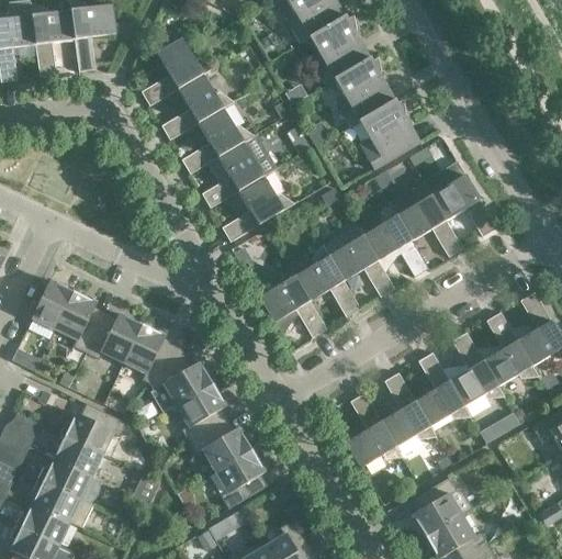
[(31,14),(29,0),(20,0),(10,1),(7,13),(0,10),(0,79),(0,82),(2,82),(1,81),(17,79),(17,78),(15,78),(11,46),(35,44),(35,43),(32,14),(31,14)]
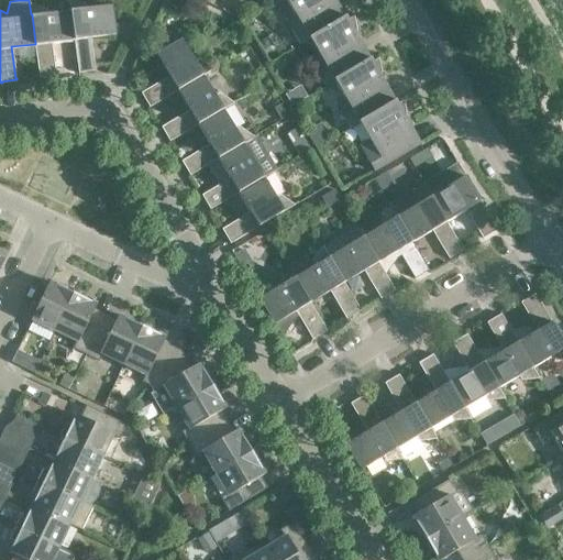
[(29,0),(31,14),(32,14),(35,43),(35,44),(40,77),(41,77),(41,76),(56,74),(56,73),(54,73),(51,42),(74,39),(75,39),(70,9),(46,12),(46,8),(31,3),(31,0),(29,0)]
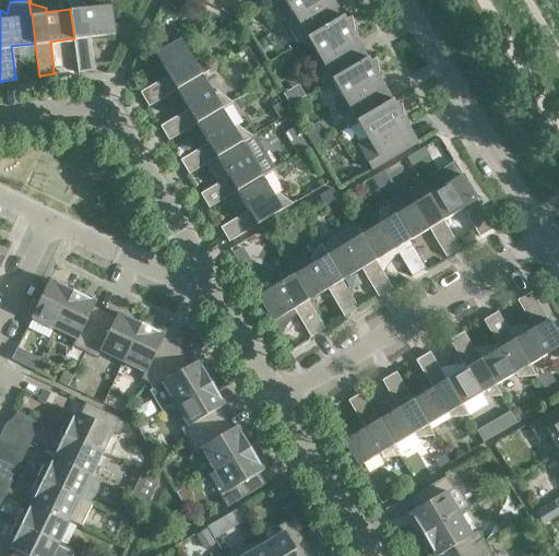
[(69,0),(70,9),(74,38),(73,38),(79,71),(80,71),(80,70),(95,68),(94,67),(93,67),(88,36),(115,33),(110,3),(85,7),(84,2),(76,0),(69,0)]
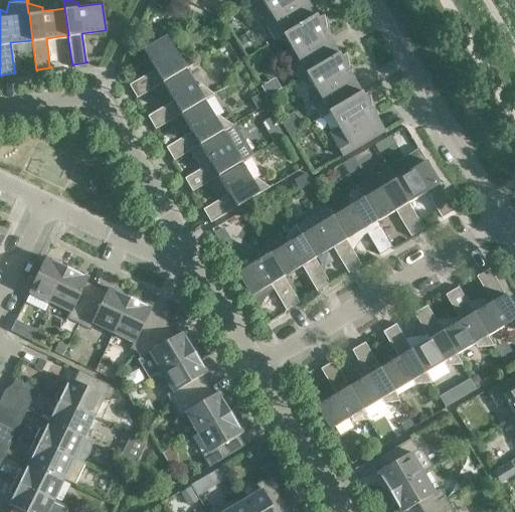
[(264,0),(270,10),(261,16),(274,39),(284,33),(283,33),(306,19),(297,4),(304,0),(264,0)]
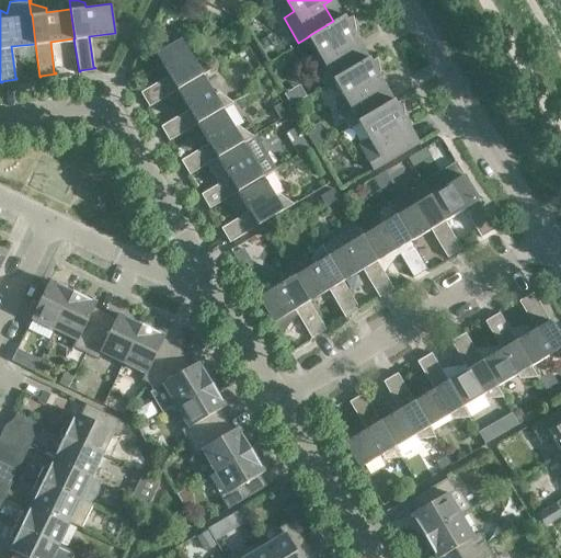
[(344,13),(333,21),(308,36),(309,36),(319,54),(309,59),(323,84),(333,78),(358,63),(357,63),(348,46),(359,40),(353,30),(355,29),(353,14),(346,19),(344,13)]
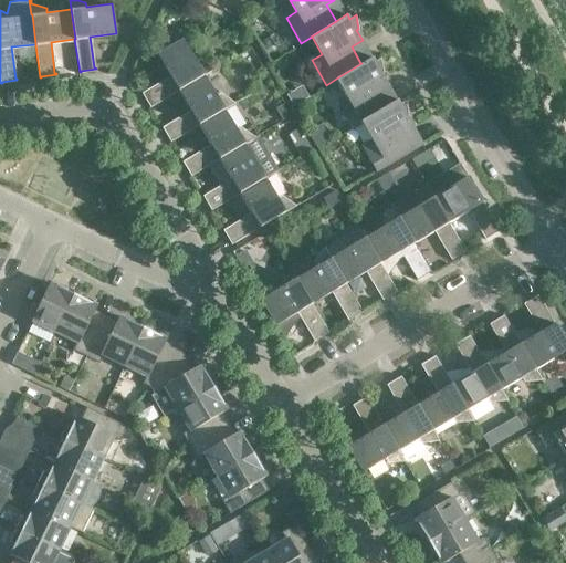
[(149,106),(179,89),(178,89),(203,73),(205,74),(218,65),(217,64),(213,66),(200,58),(196,60),(184,38),(158,53),(171,75),(144,92),(143,91),(142,91),(149,104),(149,105),(149,106)]
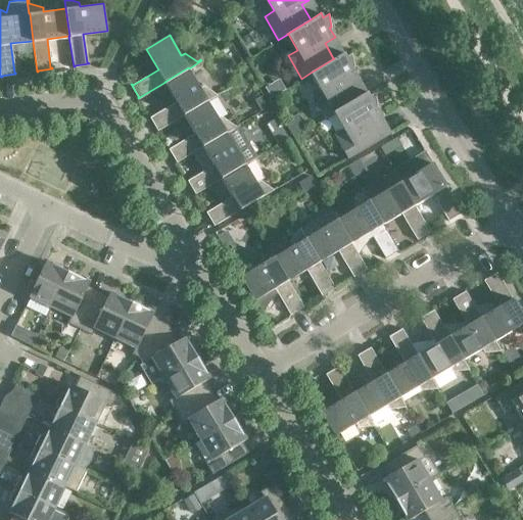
[(344,52),(333,58),(334,58),(311,73),(320,89),(311,94),(325,117),(334,112),(334,111),(357,98),(357,97),(347,83),(359,76),(352,66),(353,65),(351,53),(346,56),(344,52)]
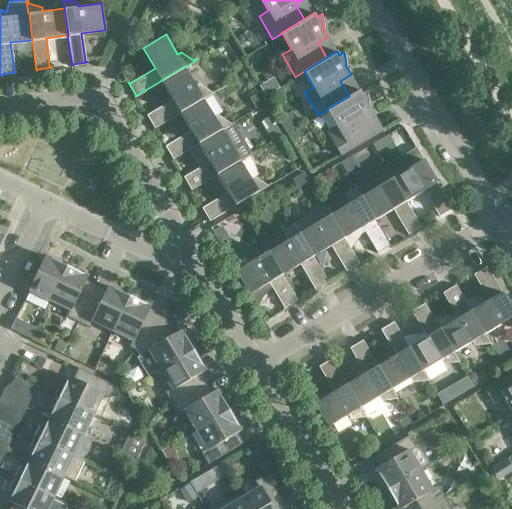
[(161,80),(162,80),(173,99),(148,114),(147,113),(154,125),(153,126),(154,127),(180,111),(203,97),(215,90),(214,89),(211,91),(200,83),(196,85),(185,67),(184,66),(161,80)]
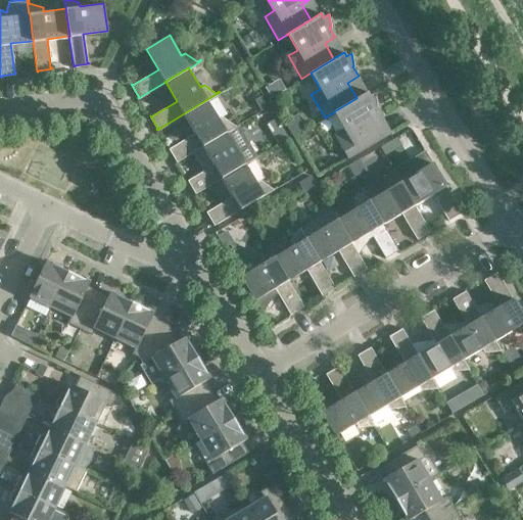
[(367,91),(357,97),(357,98),(334,111),(334,112),(343,128),(334,133),(347,156),(391,131),(390,130),(380,136),(371,122),(381,115),(376,105),(377,104),(375,92),(370,95),(367,91)]
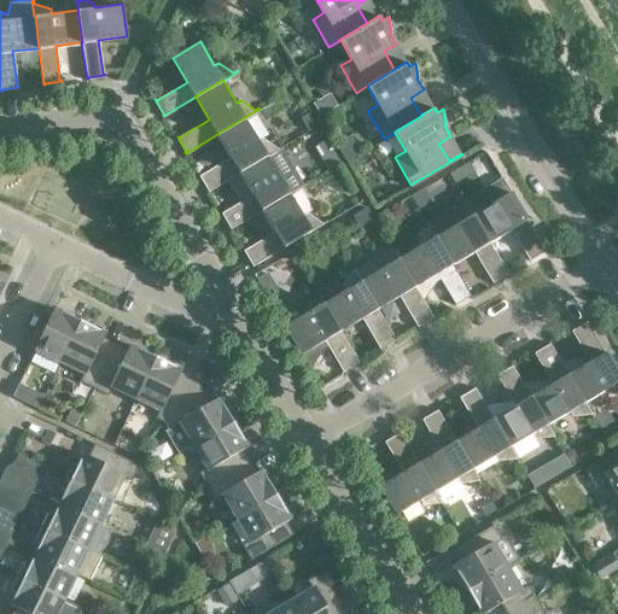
[(302,116),(309,129),(318,123),(310,111),(302,116)]
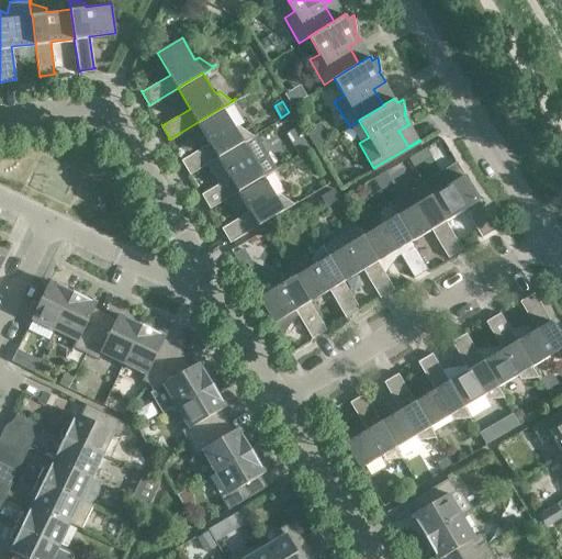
[(198,122),(210,143),(182,159),(182,158),(181,158),(189,171),(188,172),(189,174),(217,156),(243,141),(254,135),(257,133),(256,132),(251,134),(239,125),(235,127),(223,107),(198,122)]
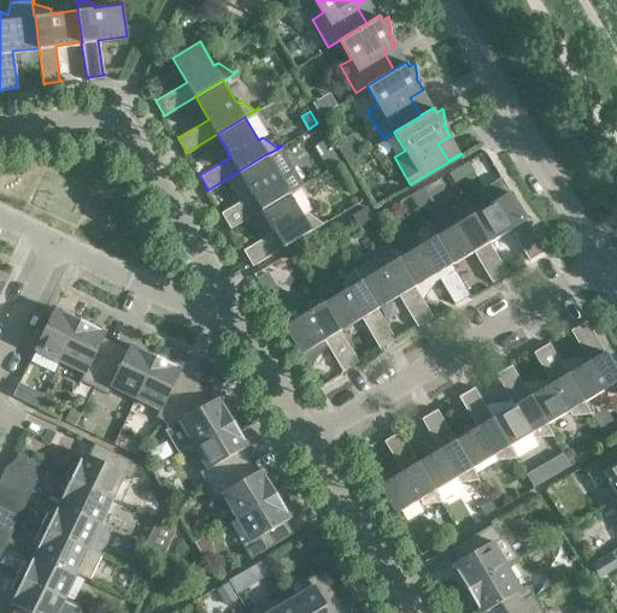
[(325,137),(315,145),(328,166),(339,160),(325,137)]
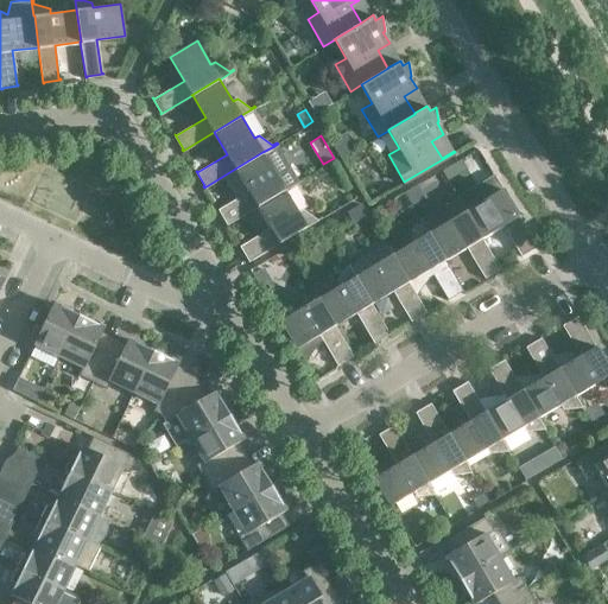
[(286,165),(274,146),(263,152),(235,169),(249,191),(220,209),(219,208),(217,208),(226,222),(226,223),(226,224),(258,205),(257,205),(284,189),(285,189),(299,180),(298,179),(295,182),(280,172),(286,165)]
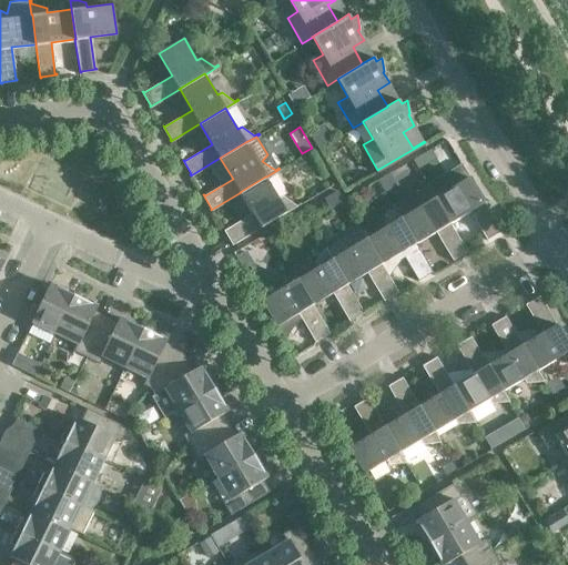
[(462,162),(427,182),(435,197),(449,222),(450,222),(472,209),(488,236),(486,238),(487,239),(500,230),(500,231),(501,231),(462,162)]
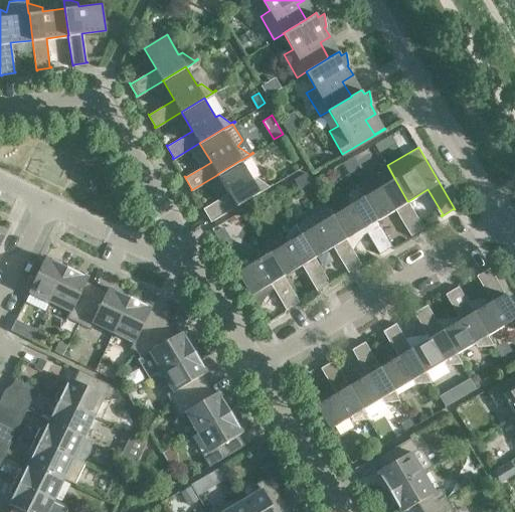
[(343,161),(349,172),(359,165),(353,155),(343,161)]
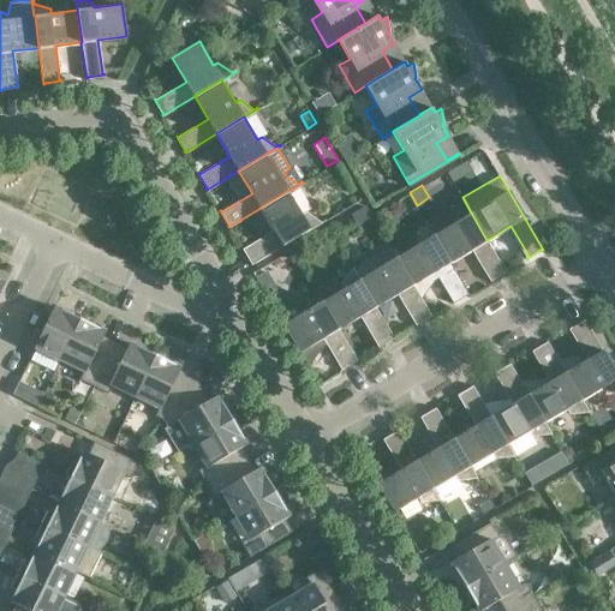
[(260,208),(261,208),(274,231),(244,249),(243,247),(251,262),(250,263),(251,264),(324,220),(324,219),(320,221),(306,211),(302,214),(288,191),(287,191),(260,208)]
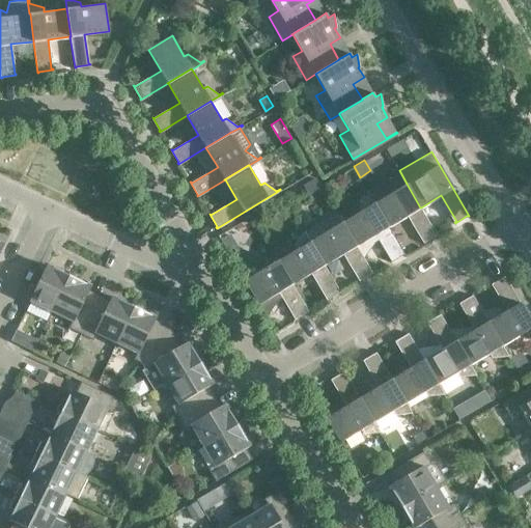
[(407,184),(399,170),(398,171),(400,174),(392,187),(394,191),(374,202),(388,226),(389,226),(409,215),(424,241),(422,241),(423,242),(436,234),(436,235),(437,234),(421,207),(420,207),(407,184)]
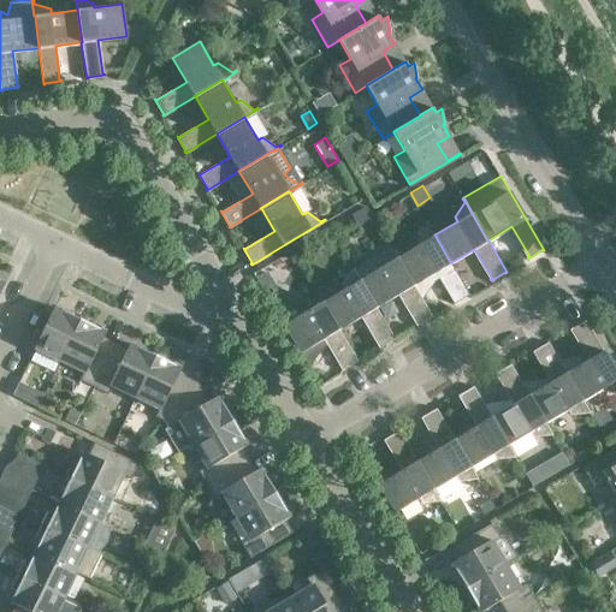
[(420,243),(397,256),(397,257),(413,285),(414,284),(420,296),(432,279),(439,274),(455,301),(452,302),(454,302),(468,293),(468,295),(469,293),(451,262),(450,262),(434,235),(426,220),(425,220),(427,225),(418,238),(420,243)]
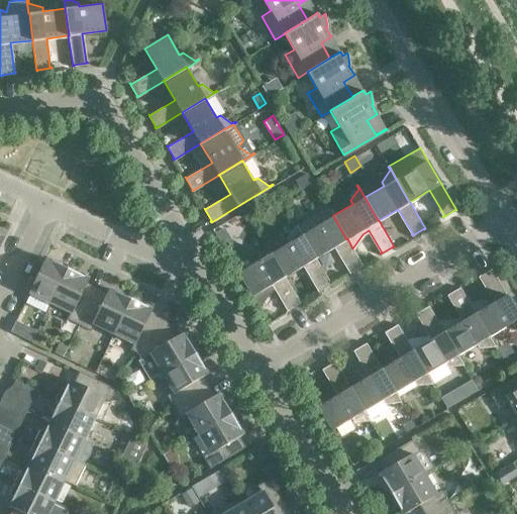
[(327,206),(297,224),(302,234),(315,258),(316,258),(335,245),(350,271),(349,272),(349,273),(362,266),(364,266),(352,248),(347,238),(346,239),(333,216),(333,215),(326,203),(325,204),(327,206)]
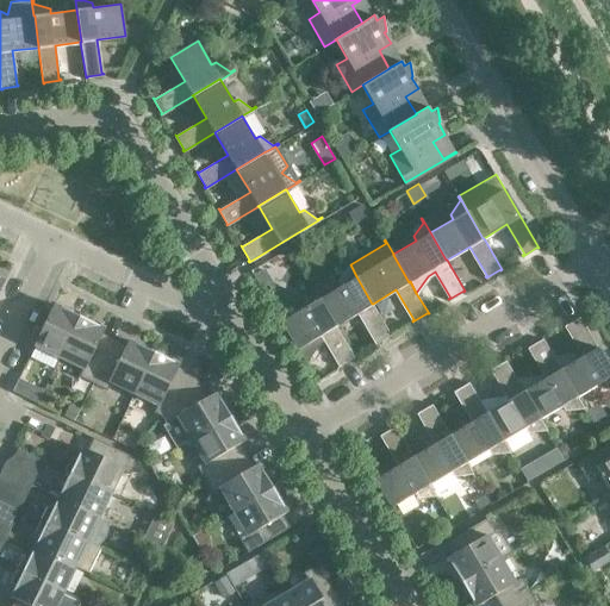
[(342,285),(319,298),(335,325),(336,325),(359,312),(377,342),(375,342),(375,343),(390,335),(390,336),(392,335),(373,304),(372,304),(356,276),(350,264),(348,261),(347,262),(349,267),(340,280),(342,285)]
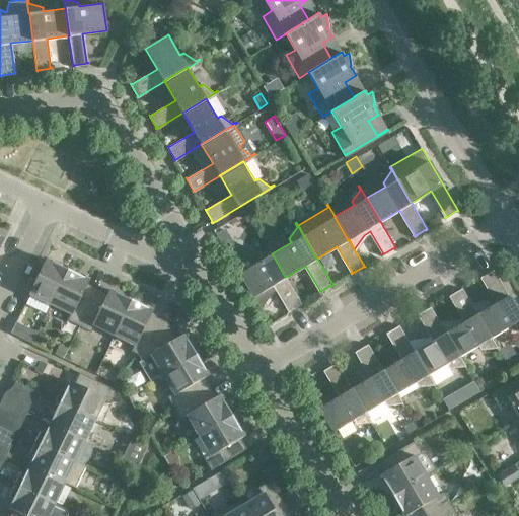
[(225,227),(215,232),(221,241),(230,235),(225,227)]
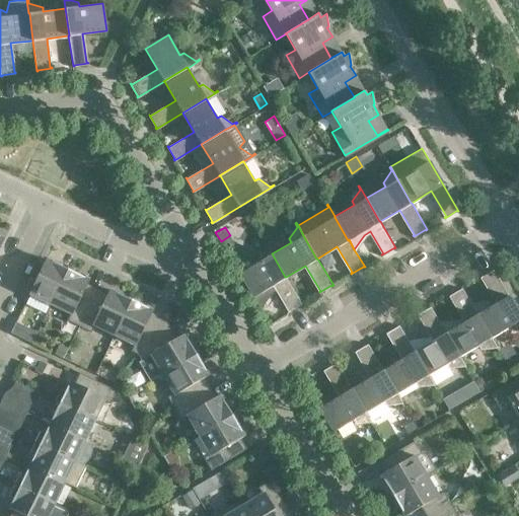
[(302,303),(286,277),(285,277),(272,253),(265,241),(264,242),(266,245),(257,256),(238,242),(226,250),(260,306),(271,291),(269,287),(274,284),(289,309),(288,310),(300,303),(300,304),(302,303)]
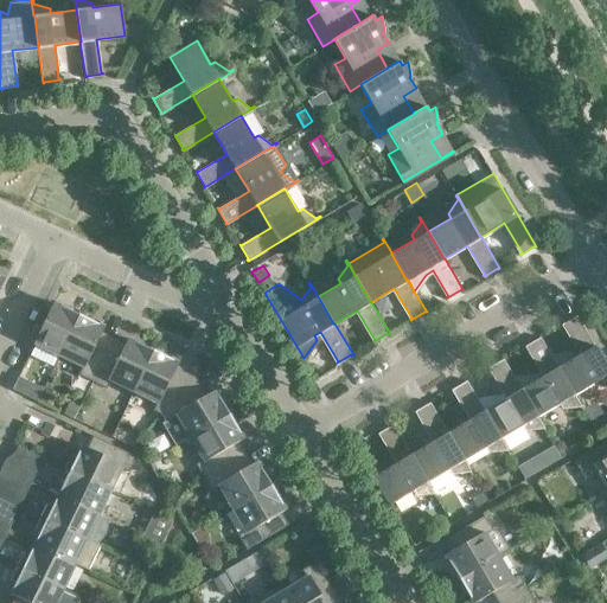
[(78,313),(53,301),(33,341),(59,354),(78,313)]
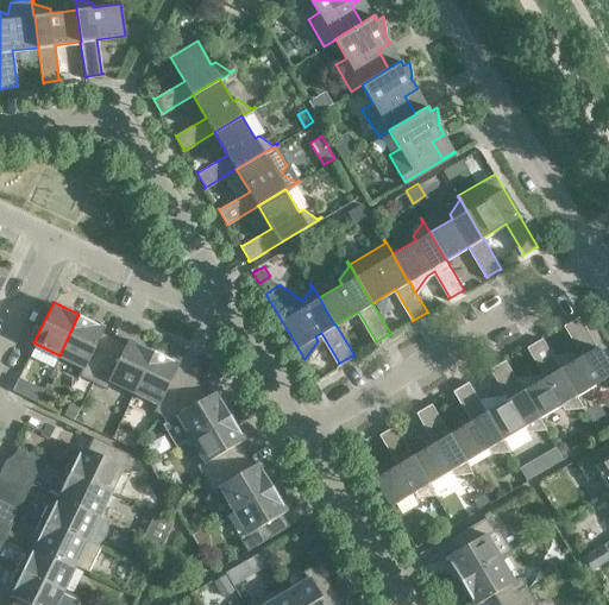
[(105,326),(79,314),(60,355),(82,366),(79,375),(93,380),(114,338),(102,332),(105,326)]
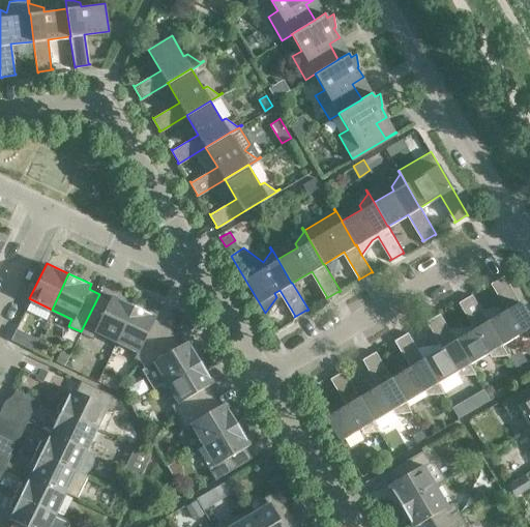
[(505,304),(479,306),(488,320),(487,320),(501,344),(521,332),(523,337),(529,334),(529,319),(503,273),(502,274),(502,275),(490,283),(491,284),(492,283),(505,304)]
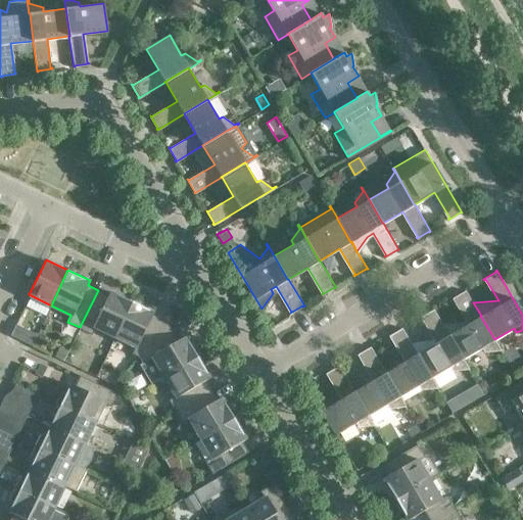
[(467,320),(441,321),(449,334),(448,335),(463,359),(463,358),(482,346),(484,350),(498,348),(501,352),(502,351),(494,339),(480,316),(481,316),(473,302),(465,289),(464,289),(464,290),(452,297),(453,298),(454,297),(467,320)]
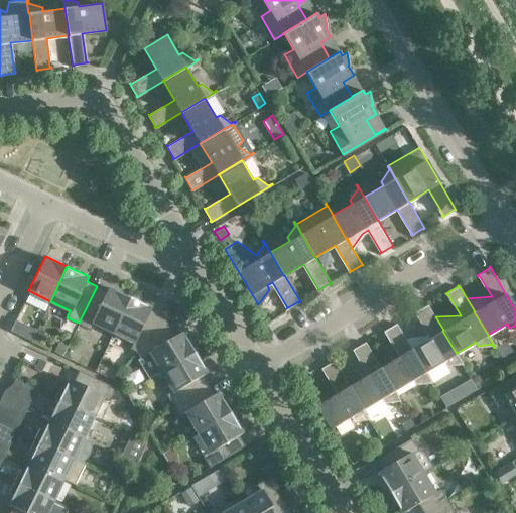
[(107,290),(97,286),(79,323),(91,329),(94,323),(113,332),(130,296),(109,286),(107,290)]
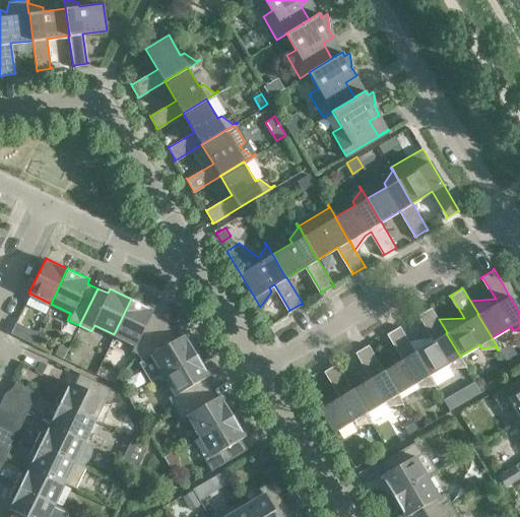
[(152,310),(131,299),(114,334),(134,344),(131,350),(138,353),(167,322),(150,314),(152,310)]
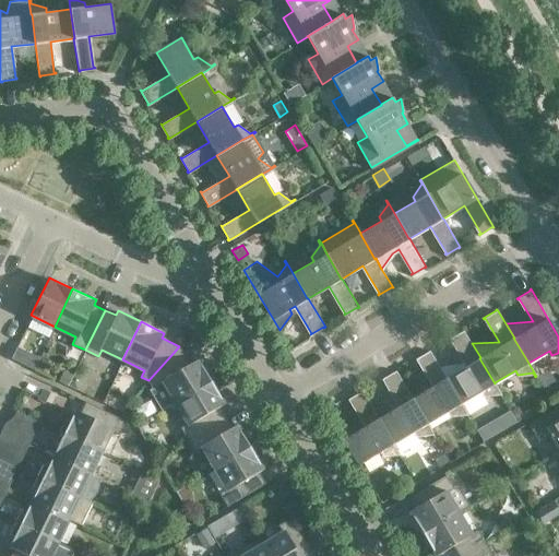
[(465,362),(438,364),(447,378),(445,378),(461,403),(482,391),(484,394),(499,393),(501,397),(503,395),(495,382),(495,383),(479,358),(480,357),(472,343),(463,329),(462,330),(449,338),(450,339),(451,338),(465,362)]
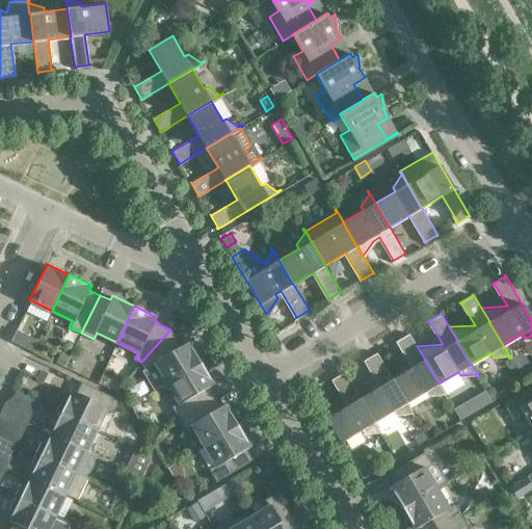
[(37,339),(16,328),(10,340),(32,350),(37,339)]
